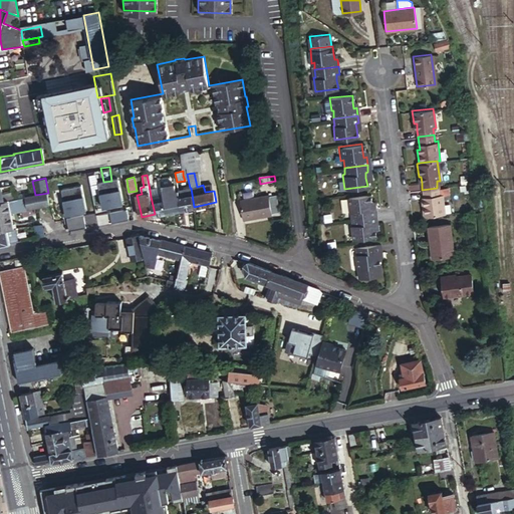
[(167,212),(182,209),(178,191),(176,191),(175,184),(162,187),(163,194),(167,212)]
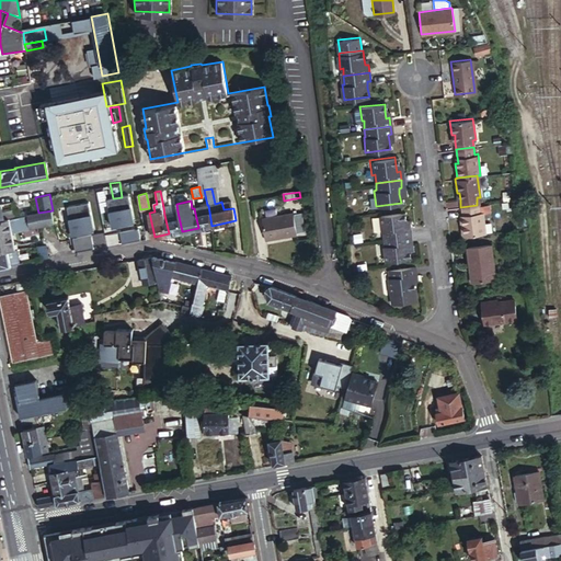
[(10,218),(0,219),(0,251),(8,250),(14,248),(11,232),(29,229),(29,227),(54,222),(55,232),(102,224),(98,202),(53,210),(38,213),(10,218)]
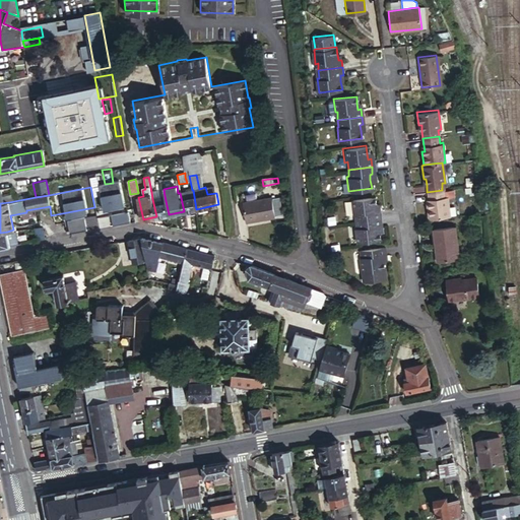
[(0,188),(0,203),(9,202),(8,195),(2,196),(0,188)]
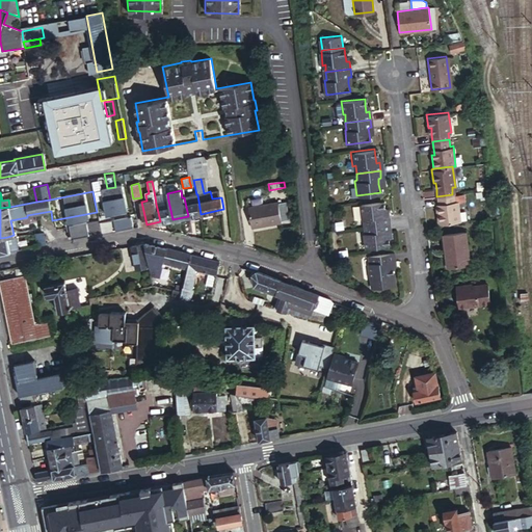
[(155,196),(156,204),(168,201),(167,193),(155,196)]
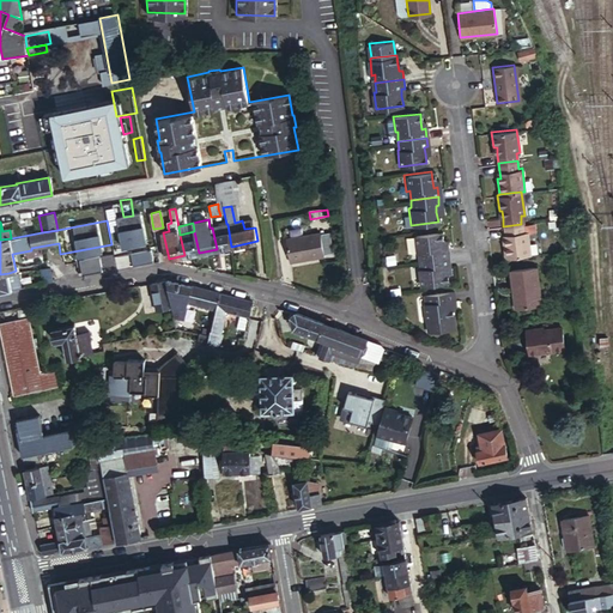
[(217,249),(231,247),(228,224),(226,224),(212,228),(217,249)]
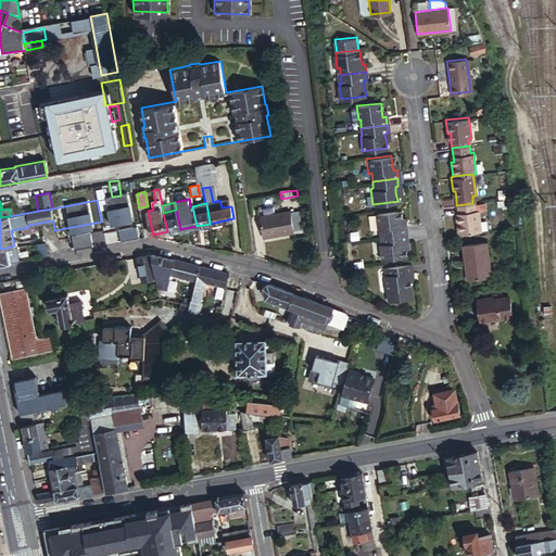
[(457,234),(480,230),(478,210),(474,210),(472,203),(456,205),(457,213),(458,219),(456,219),(457,234)]
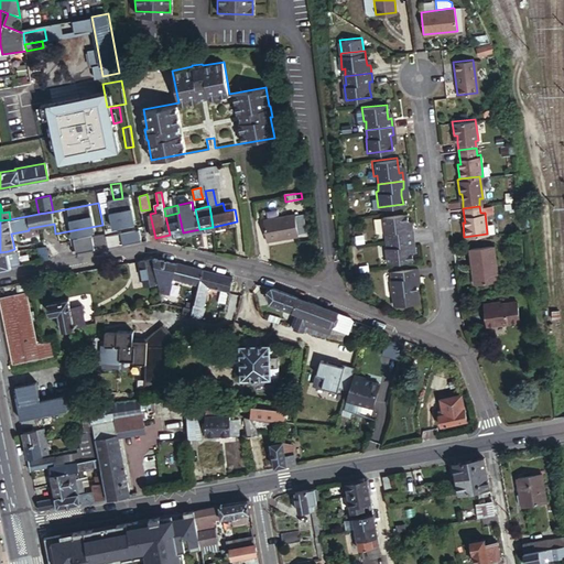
[(147,237),(141,210),(128,213),(121,215),(126,241),(147,237)]
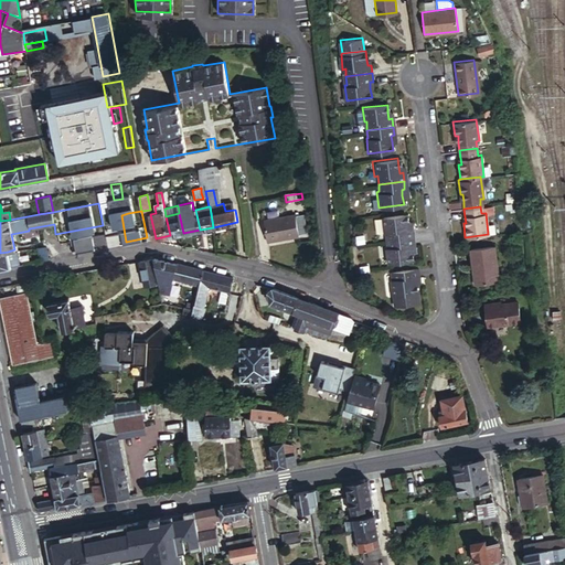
[(385,238),(411,235),(409,226),(406,227),(405,221),(404,212),(380,216),(382,231),(384,231),(385,238)]
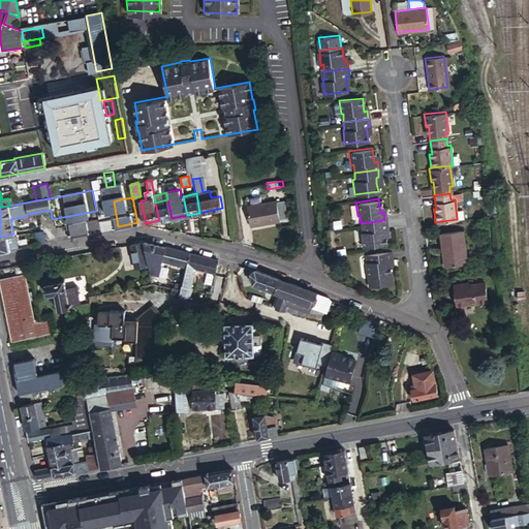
[(159,220),(172,218),(167,199),(155,203),(159,220)]
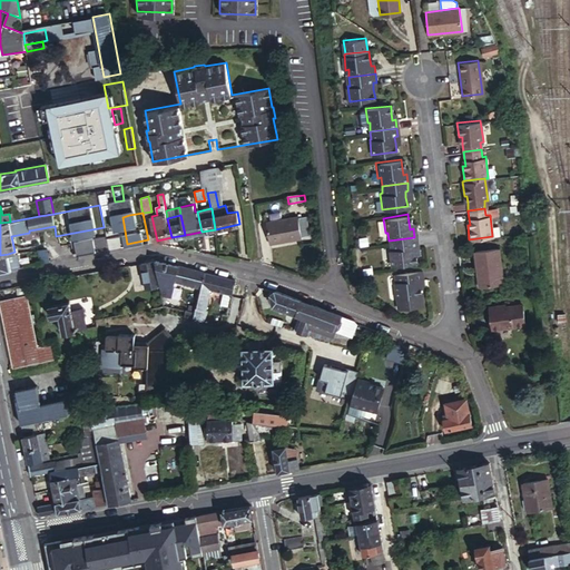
[(298,215),(268,222),(272,243),(303,237),(303,235),(300,217),(298,215)]
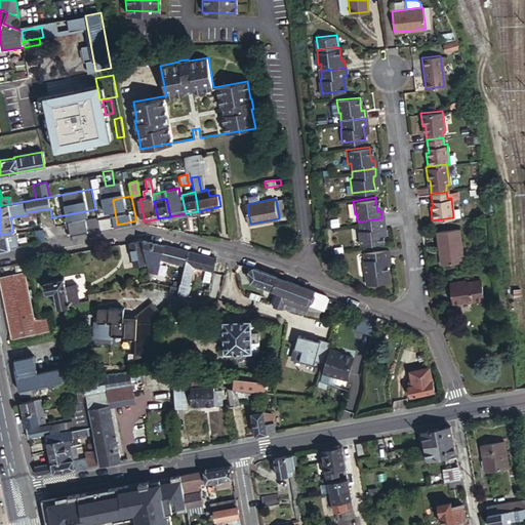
[(285,215),(282,198),(276,200),(279,216),(285,215)]
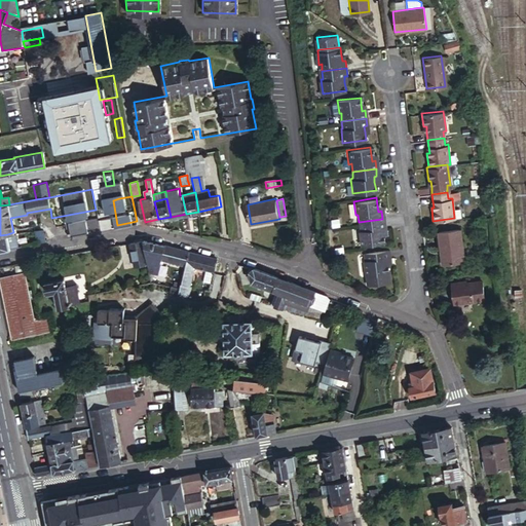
[(383,227),(382,219),(359,222),(359,229),(357,229),(359,243),(382,240),(381,233),(380,227),(383,227)]
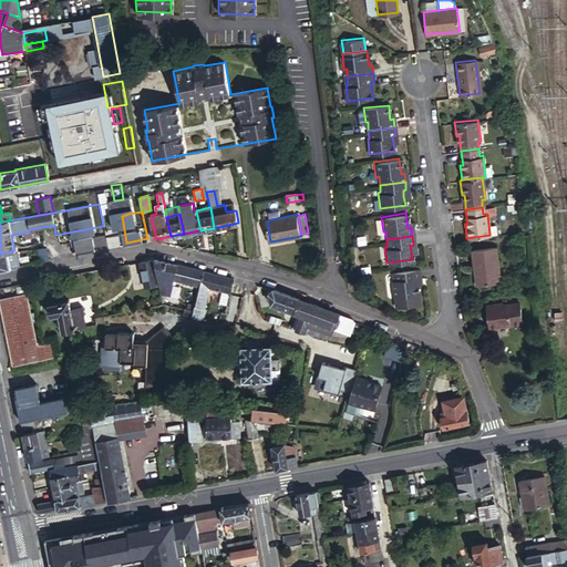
[(473,266),(496,264),(494,245),(471,248),(473,266)]
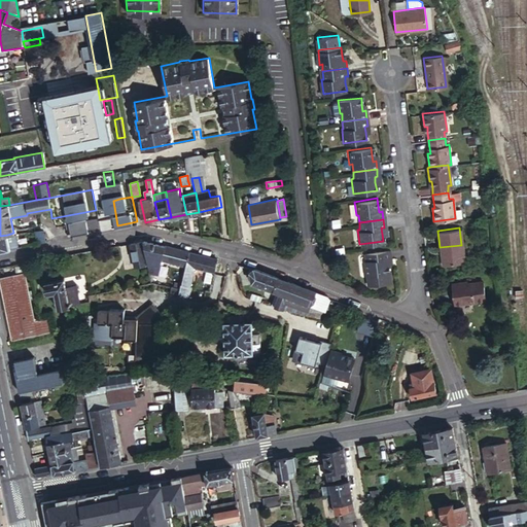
[(34,232),(37,242),(44,241),(43,231),(41,231),(38,231),(34,232)]
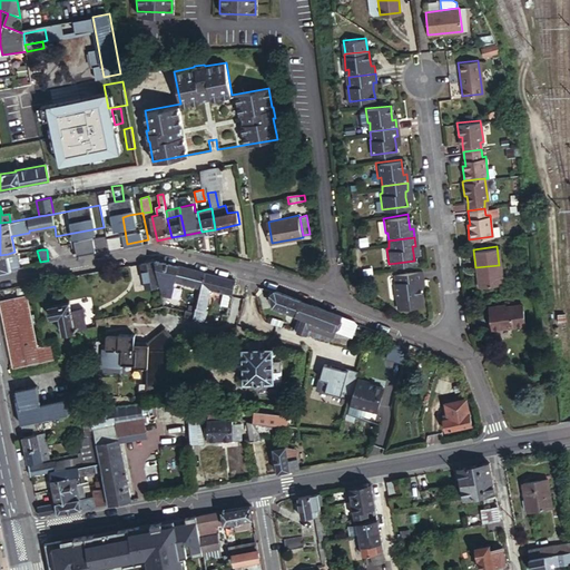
[(15,252),(8,254),(10,265),(17,264),(15,252)]
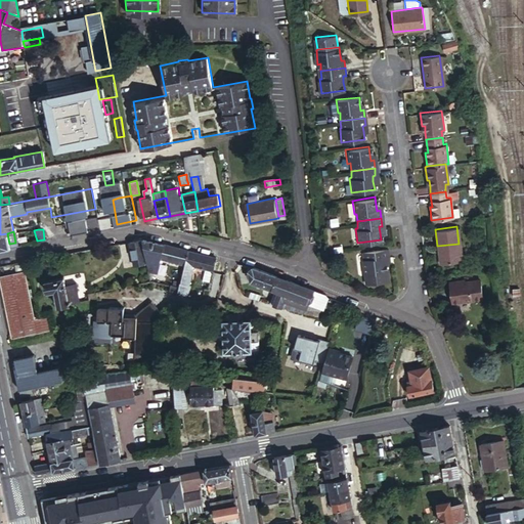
[(7,233),(0,234),(0,249),(10,248),(10,247),(9,244),(7,233)]
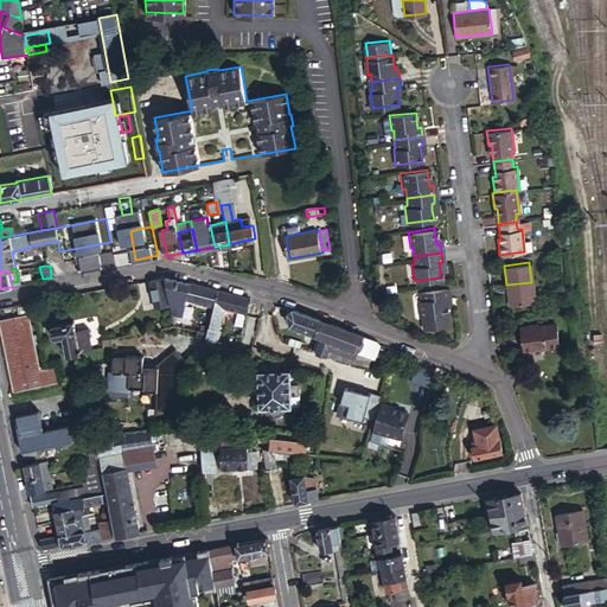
[(190,282),(166,276),(173,314),(181,315),(186,299),(190,282)]
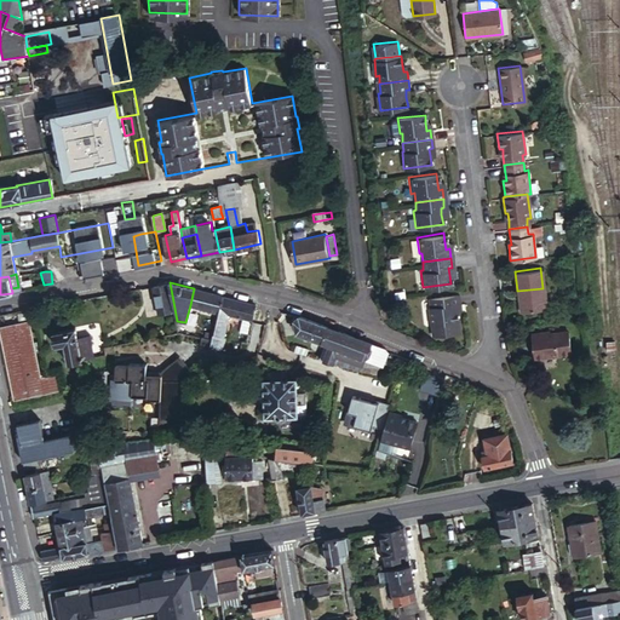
[(167,283),(153,286),(158,313),(172,311),(167,283)]
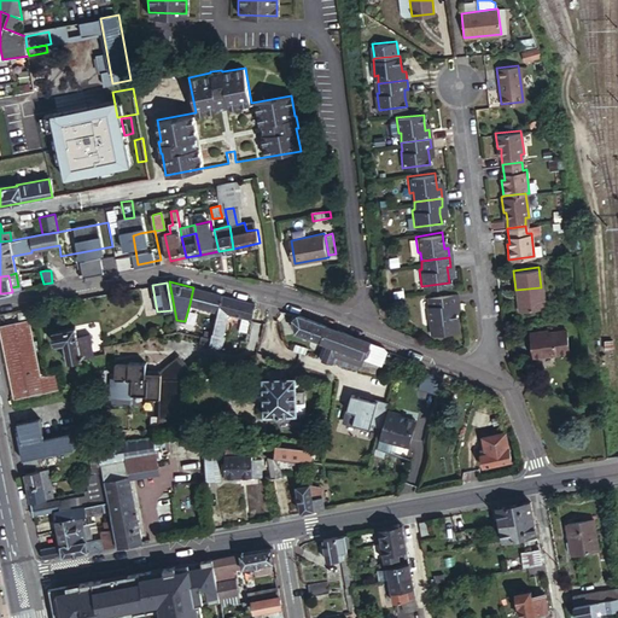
[(198,307),(202,290),(193,287),(190,304),(198,307)]
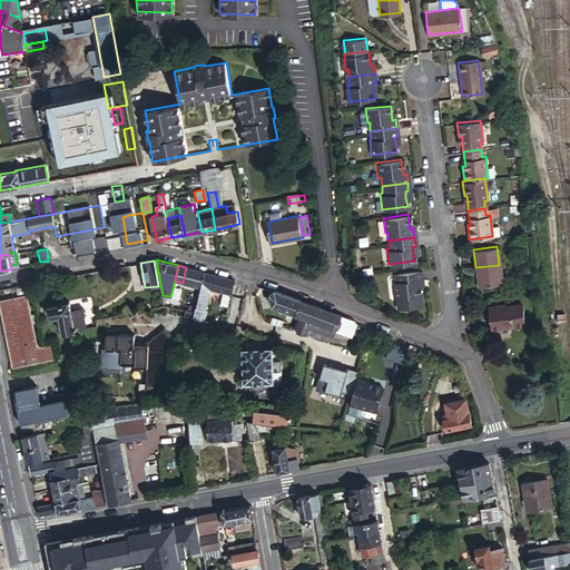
[(501,283),(499,265),(475,267),(475,269),(479,269),(480,285),(501,283)]
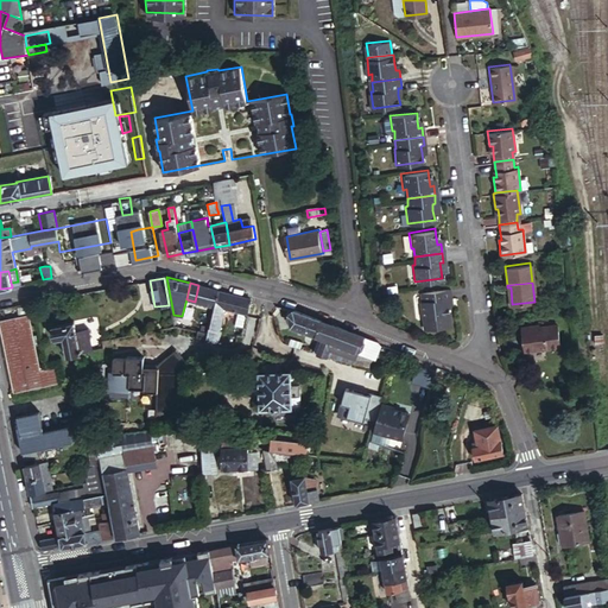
[(213,306),(217,290),(198,285),(195,302),(213,306)]
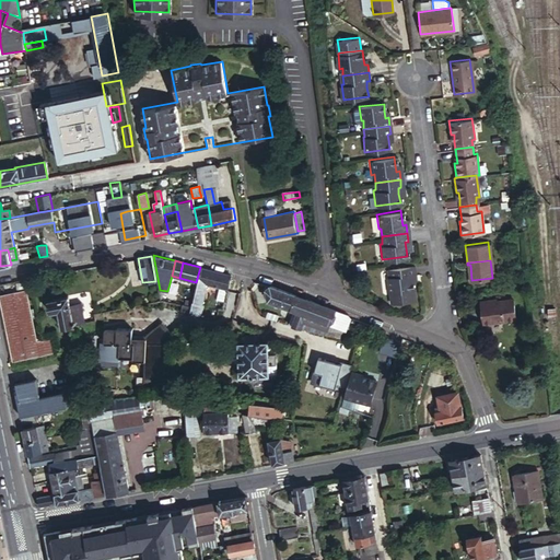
[(410,273),(412,273),(412,266),(386,268),(386,277),(385,277),(386,291),(412,288),(411,280),(410,273)]
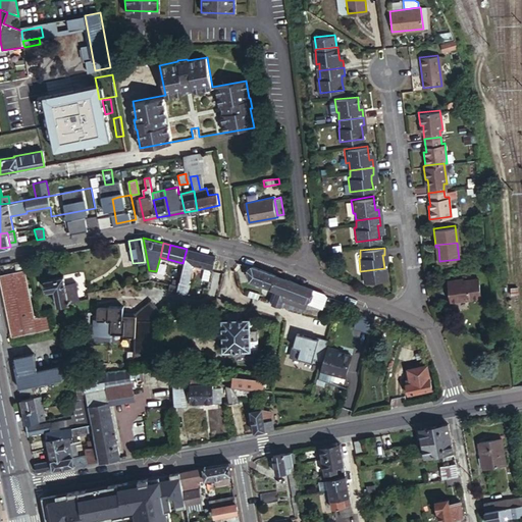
[(177,280),(177,281),(188,284),(193,265),(204,268),(201,279),(209,281),(215,256),(187,249),(183,263),(177,280)]
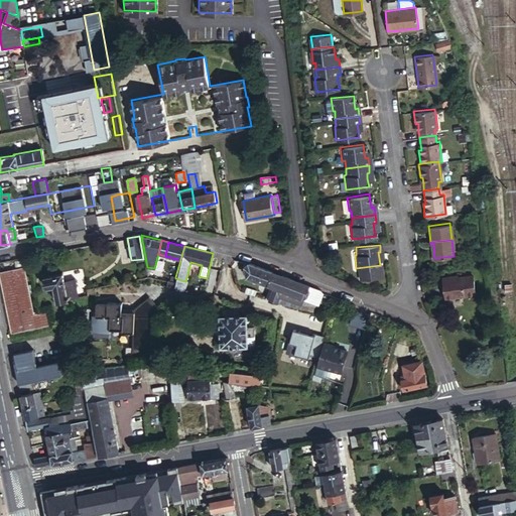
[(271,301),(281,274),(256,264),(250,263),(245,265),(246,277),(272,287),(267,300),(271,301)]
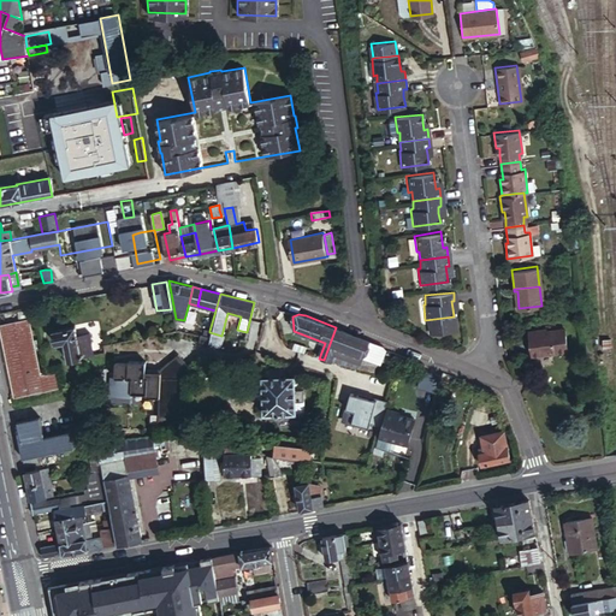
[(27,320),(0,325),(0,330),(13,396),(57,388),(54,372),(37,375),(27,320)]
